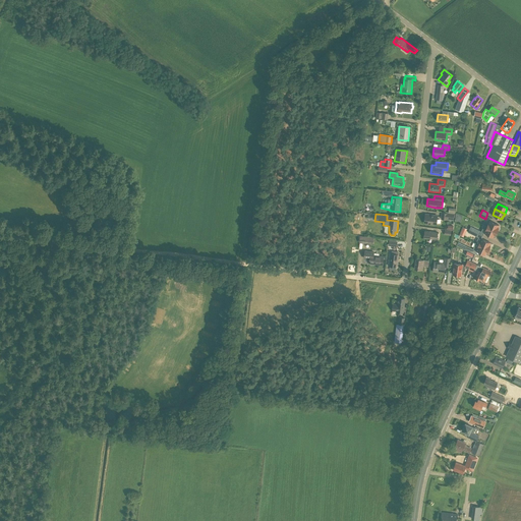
[(429,215),(426,214),(426,215),(425,215),(424,223),(437,224),(438,216),(429,215)]
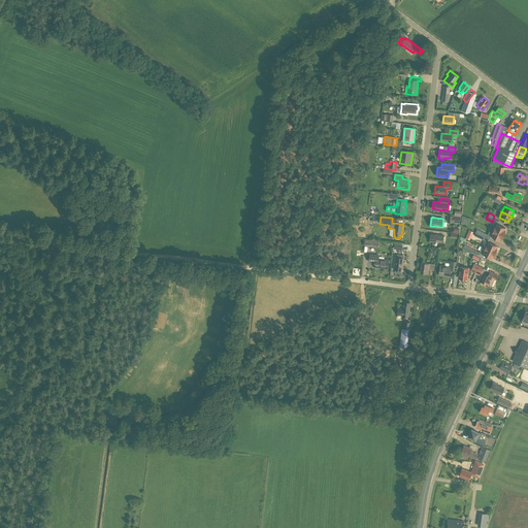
[(493,230),(503,234),(505,231),(504,230),(505,229),(496,224),(493,230)]
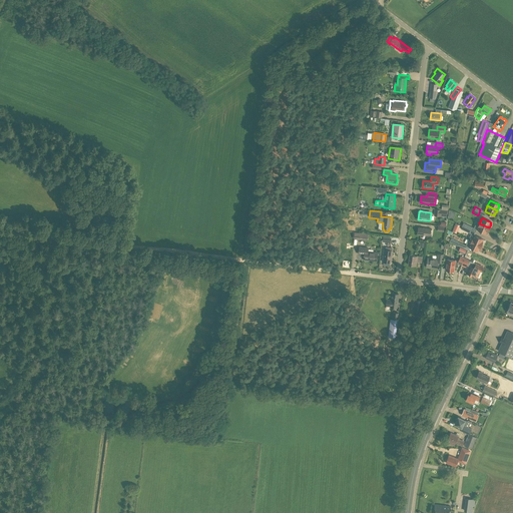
[(469,232),(472,227),(463,223),(461,228),(469,232)]
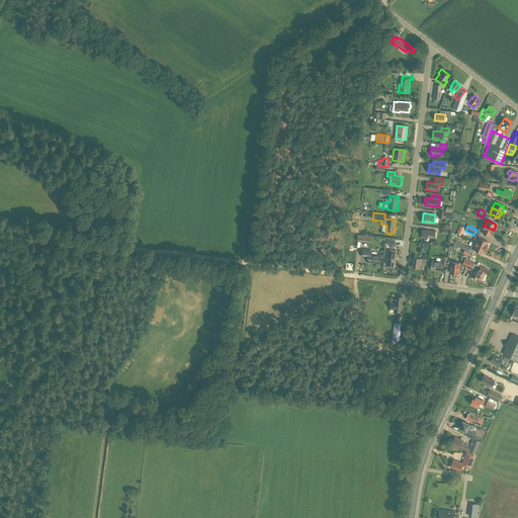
[(492,234),(494,230),(484,226),(483,229),(480,227),(479,230),(491,235),(492,234)]
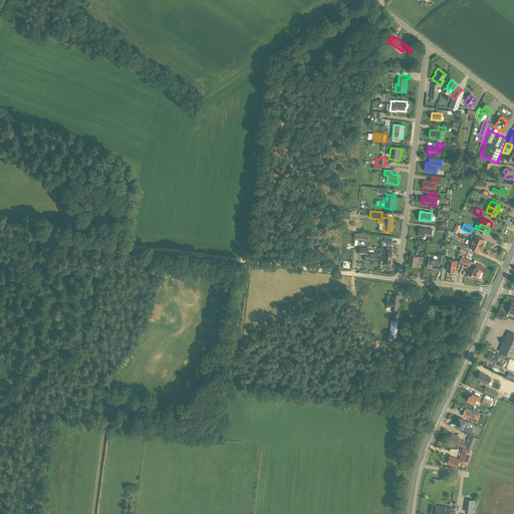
[(431,236),(432,230),(420,228),(419,234),(431,236)]
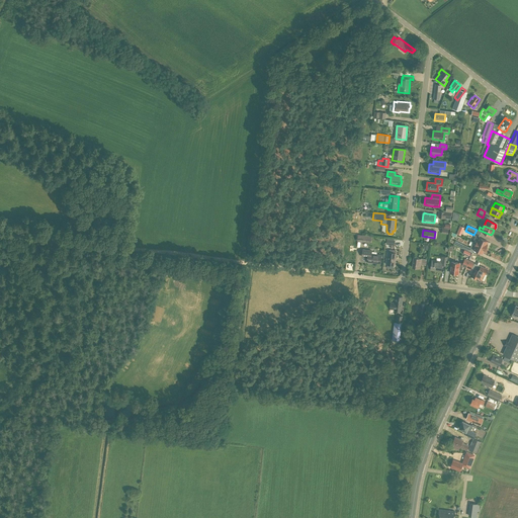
[(476,236),(472,242),(476,243),(486,248),(487,245),(486,245),(488,241),(480,237),(479,238),(476,236)]
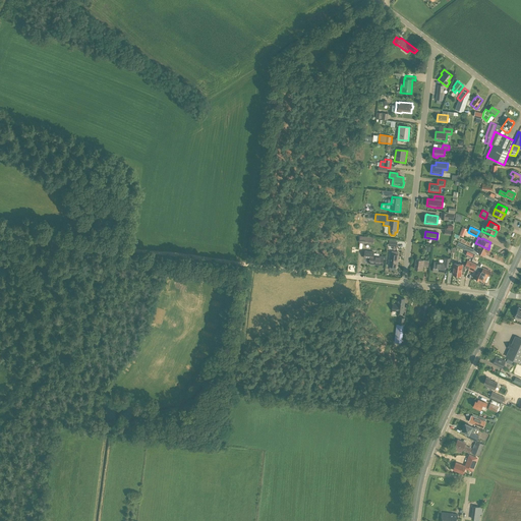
[(470,251),(471,248),(458,242),(457,245),(470,251)]
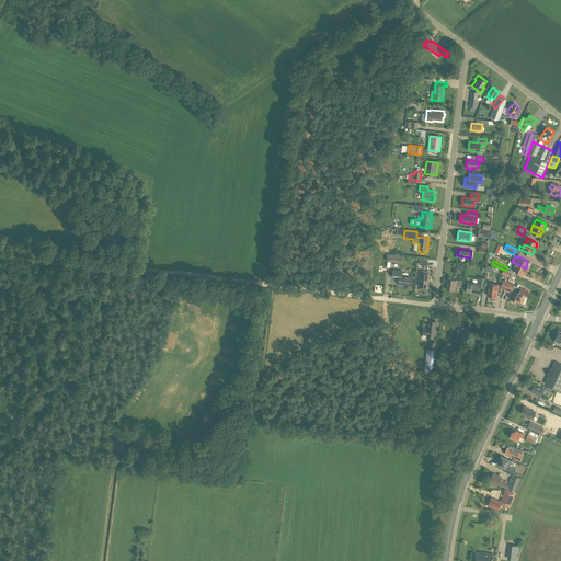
[(515,263),(512,262),(510,261),(507,265),(511,266),(510,268),(514,270),(523,274),(524,271),(525,271),(526,268),(515,263)]
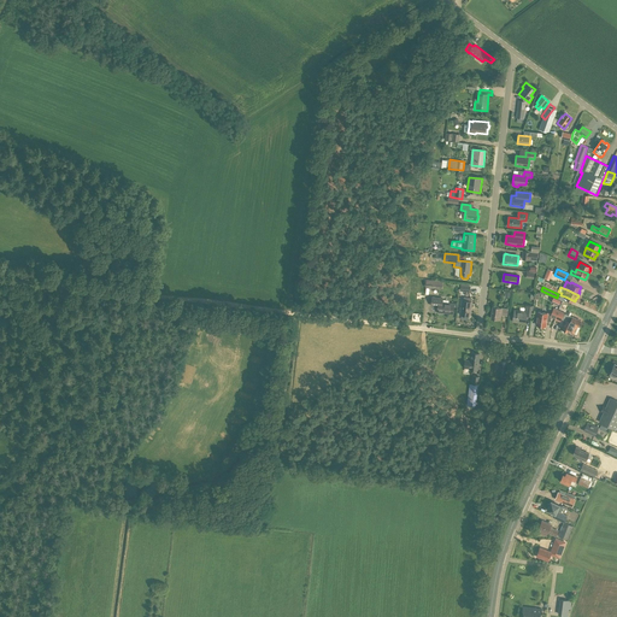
[(470,301),(471,298),(464,297),(463,300),(460,315),(470,316),(472,301),(470,301)]
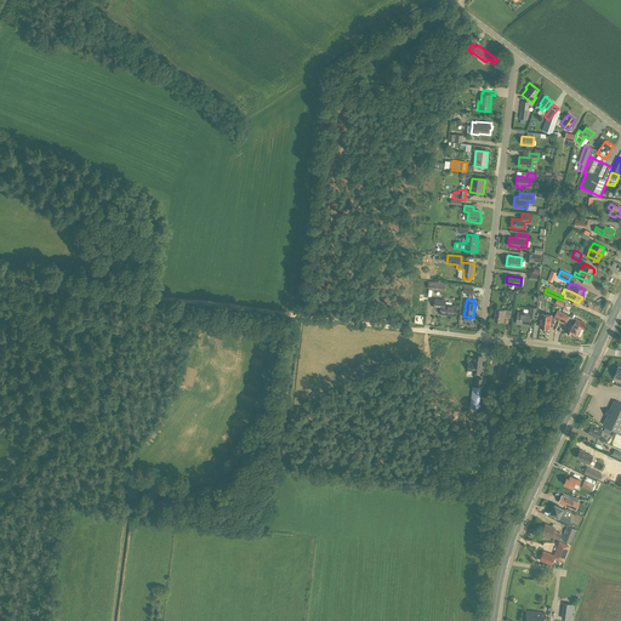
[(456,315),(457,306),(445,305),(446,301),(436,300),(434,307),(440,308),(440,314),(440,315),(446,317),(446,314),(456,315)]
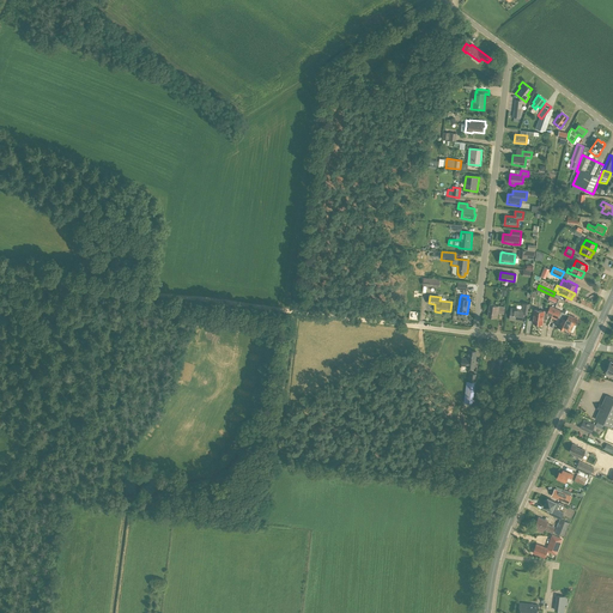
[(528,314),(529,304),(523,303),(522,310),(511,308),(509,320),(517,321),(517,320),(522,320),(523,314),(528,314)]
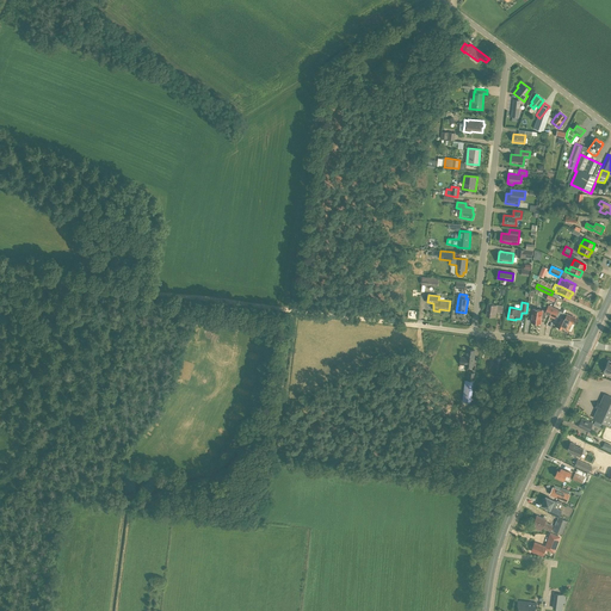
[(503,313),(504,306),(488,304),(487,315),(495,316),(497,312),(503,313)]
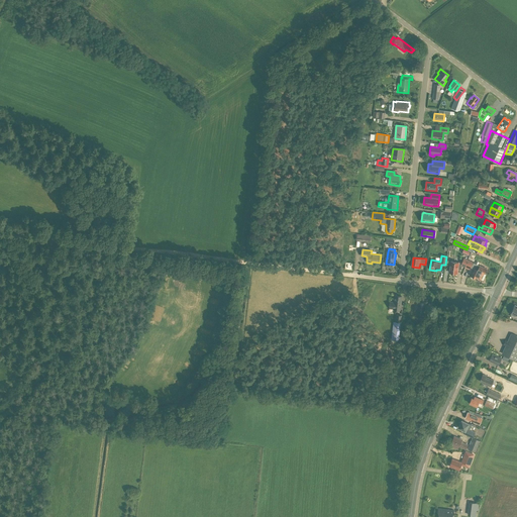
[(450,262),(449,272),(457,274),(457,270),(459,270),(461,266),(466,268),(468,263),(467,262),(468,260),(464,259),(462,263),(450,262)]
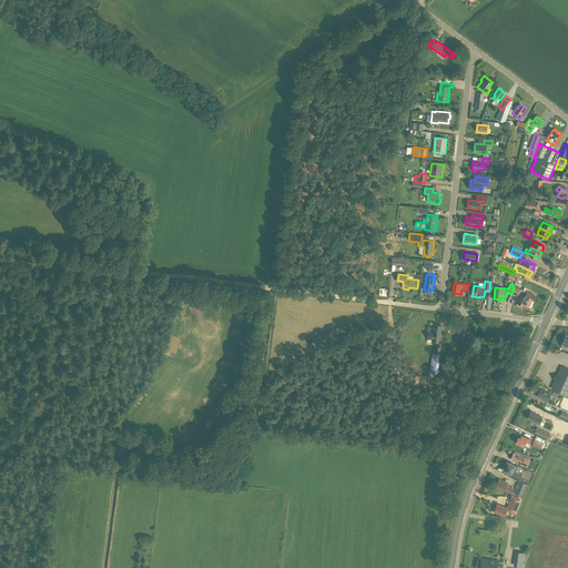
[(533,301),(535,295),(520,288),(518,294),(521,295),(518,303),(523,305),(524,305),(528,307),(531,300),(533,301)]
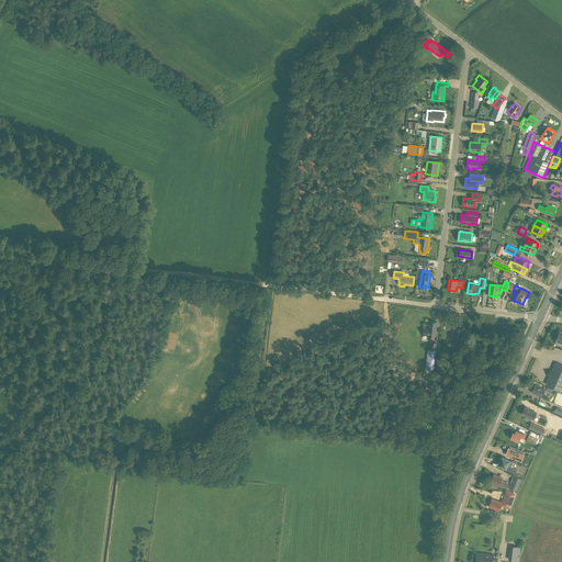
[(435,338),(437,323),(430,322),(429,329),(424,328),(423,335),(428,336),(428,337),(435,338)]
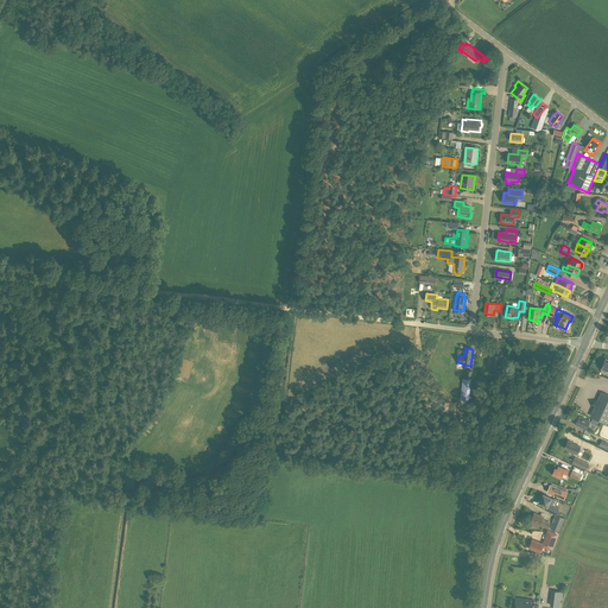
[(499,352),(500,350),(496,350),(495,352),(493,350),(491,368),(500,369),(502,352),(499,352)]
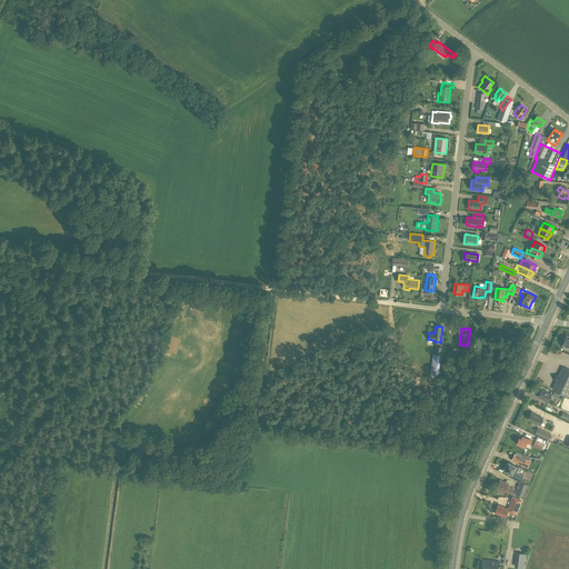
[(556,381),(552,389),(568,397),(568,370),(562,367),(559,375),(557,373),(553,380),(556,381)]
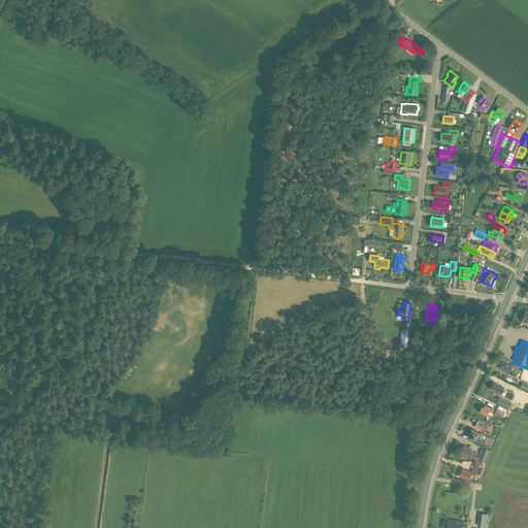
[(508,372),(512,366),(502,362),(499,368),(508,372)]
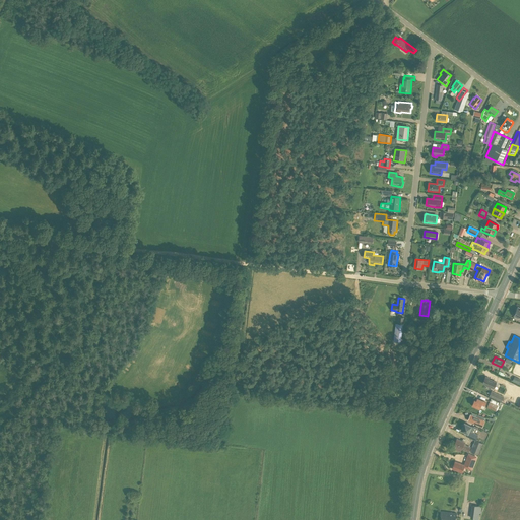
[(508,361),(504,366),(510,372),(515,367),(508,361)]
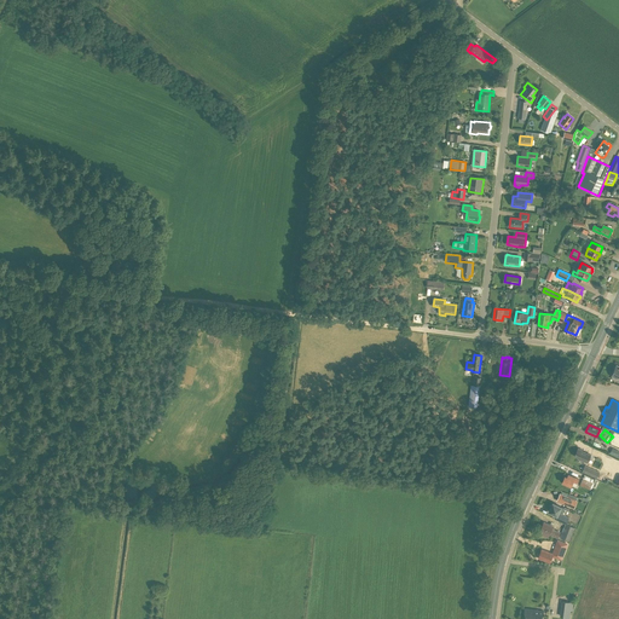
[(588,463),(591,455),(582,451),(583,450),(578,449),(574,456),(579,458),(579,460),(588,463)]
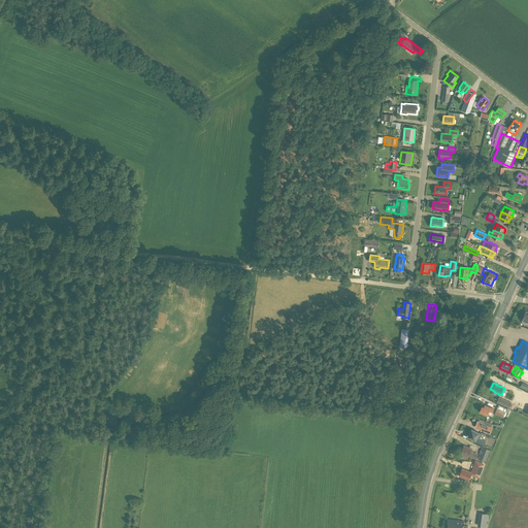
[(508,408),(512,402),(499,397),(496,402),(508,408)]
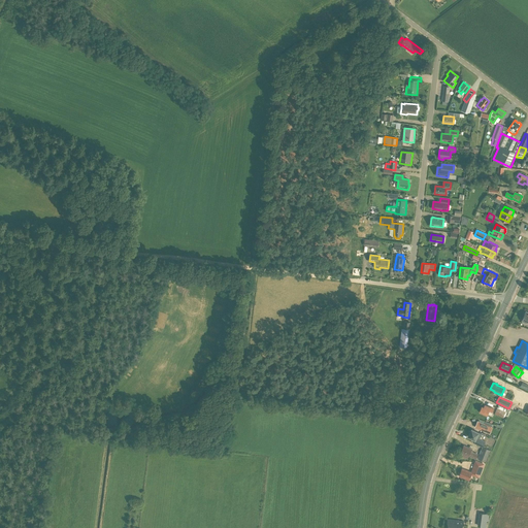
[(482,406),(480,411),(488,415),(489,411),(492,413),(493,409),(491,408),(485,405),(484,407),(482,406)]
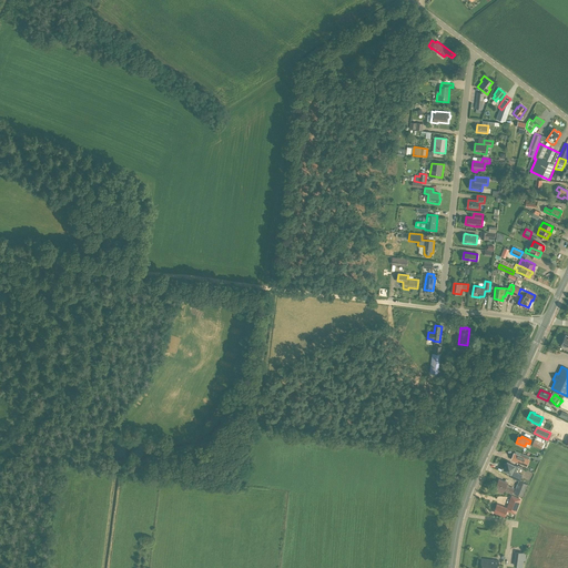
[(536,436),(531,445),(541,449),(544,443),(546,439),(536,436)]
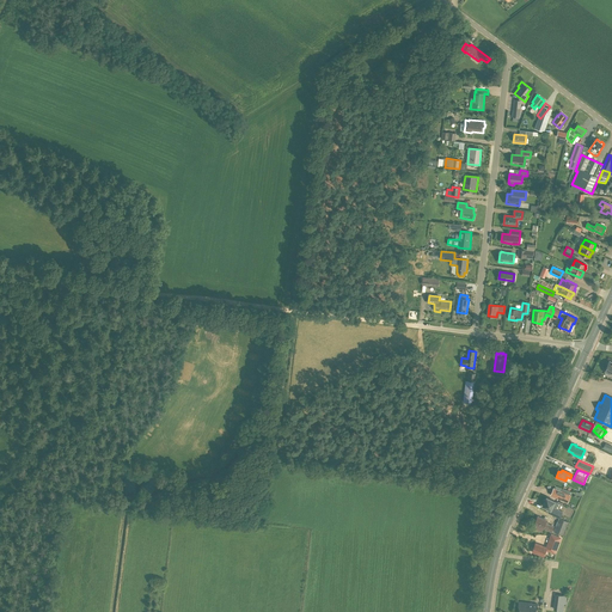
[(554,488),(550,495),(568,502),(571,495),(570,495),(571,491),(562,489),(556,487),(555,488),(554,488)]
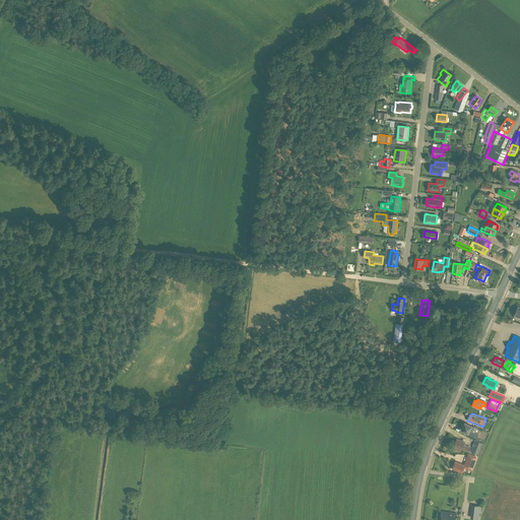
[(461,428),(460,430),(467,434),(466,436),(475,440),(478,435),(471,432),(474,427),(472,426),(464,421),(463,425),(462,425),(461,427),(461,428)]
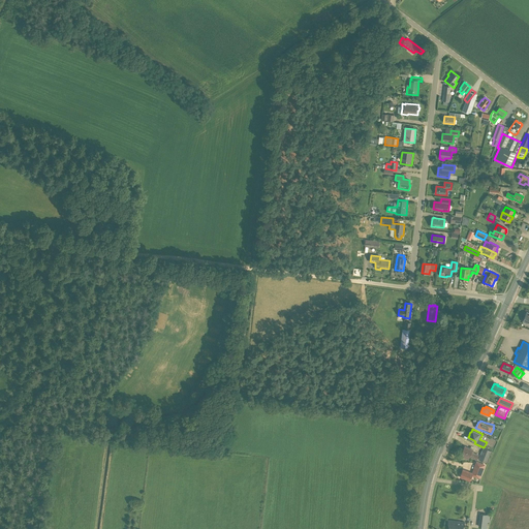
[(472,450),(464,446),(461,454),(463,454),(462,457),(468,460),(470,456),(476,459),(478,455),(473,454),(474,453),(472,452),(472,450)]
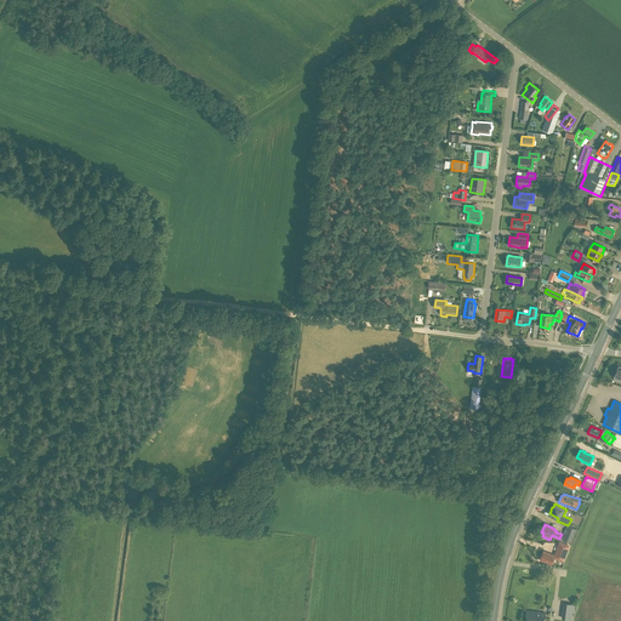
[(568,525),(562,540),(571,543),(576,530),(568,525)]
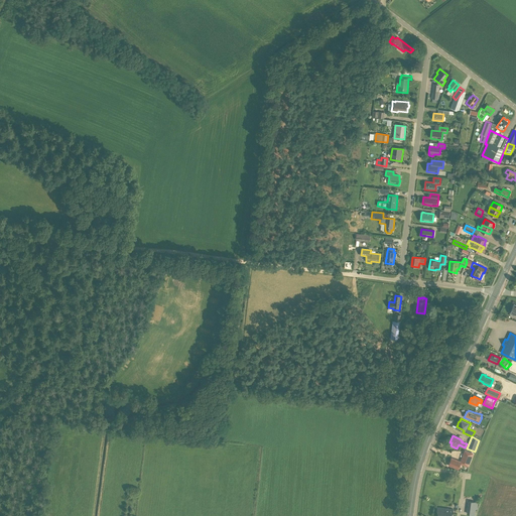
[(465,466),(469,467),(474,454),(465,449),(464,453),(465,454),(463,461),(467,463),(465,466)]
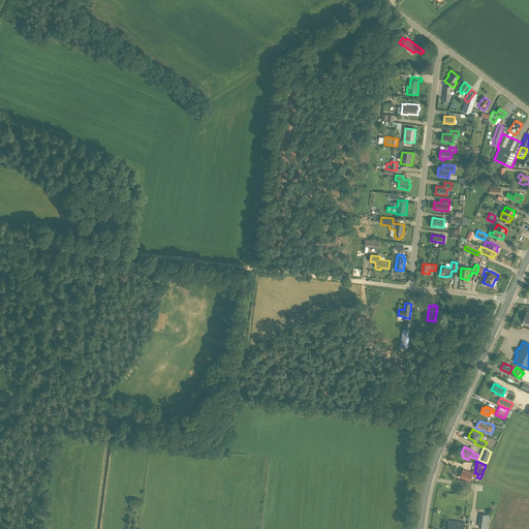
[(463,470),(461,476),(470,480),(472,475),(472,474),(471,473),(463,470)]
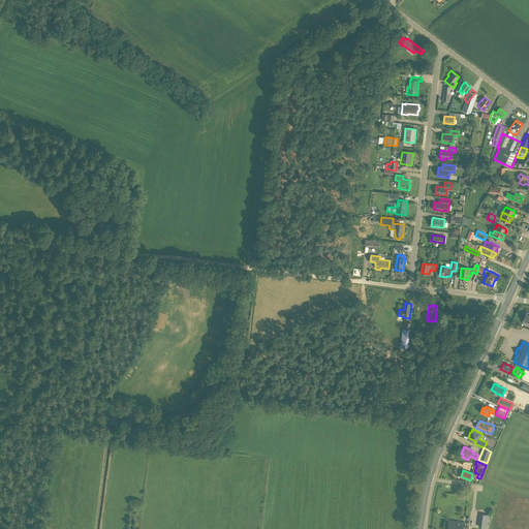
[(488,526),(490,512),(483,511),(480,525),(488,526)]
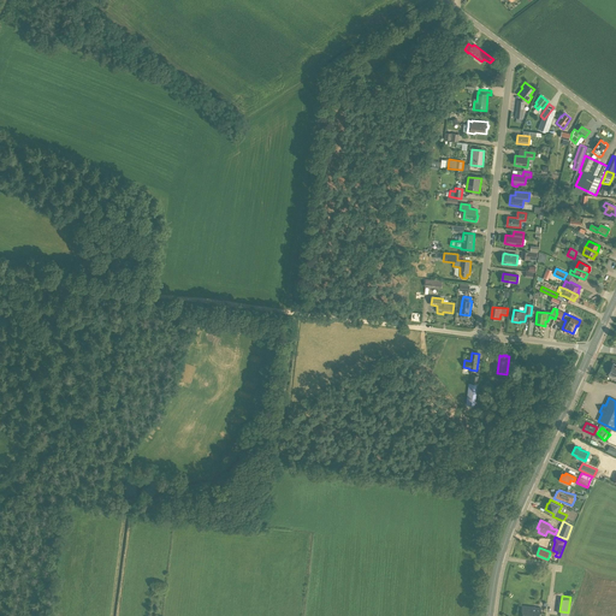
[(529,615),(532,606),(523,605),(521,615),(529,615)]
